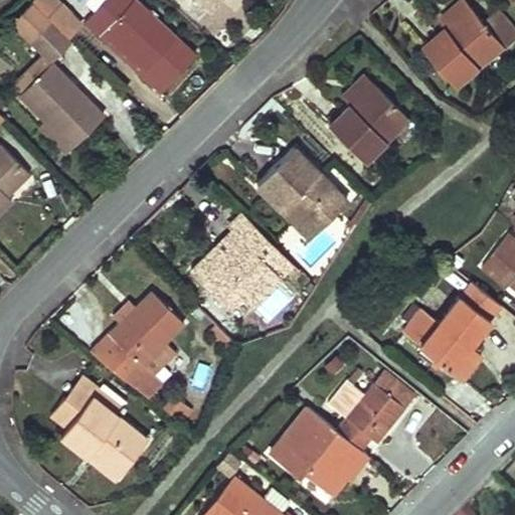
[(50,20),(63,6),(60,3),(55,8),(47,0),(32,0),(32,1),(50,20)]
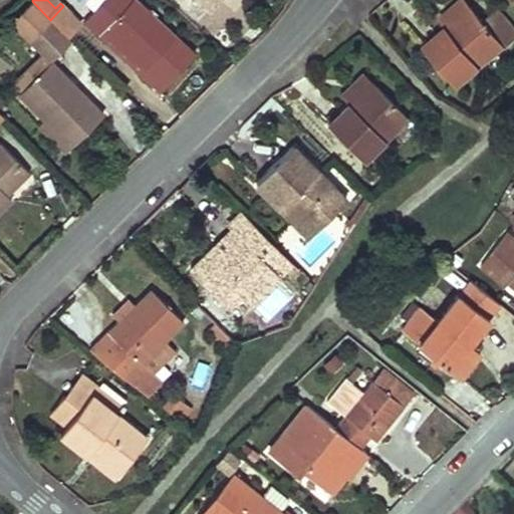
[(121,43),(150,70),(179,38),(138,0),(104,0),(86,20),(101,35),(106,30),(121,43)]
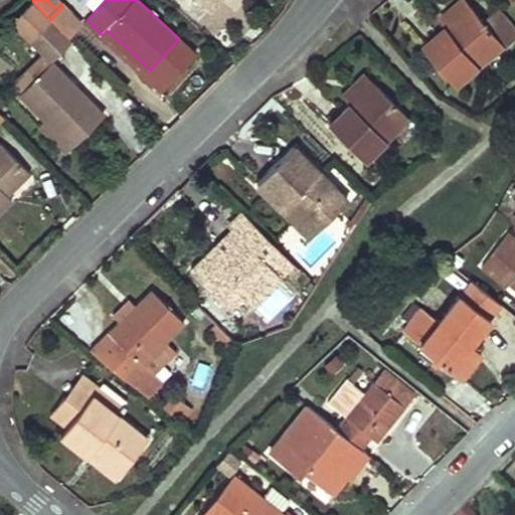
[(197,0),(209,11),(218,0),(197,0)]
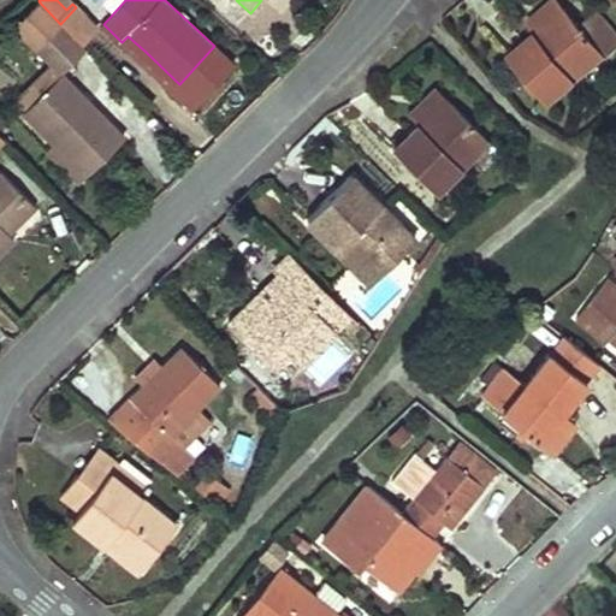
[(538,33),(566,10),(557,0),(556,0),(531,23),(538,33)]
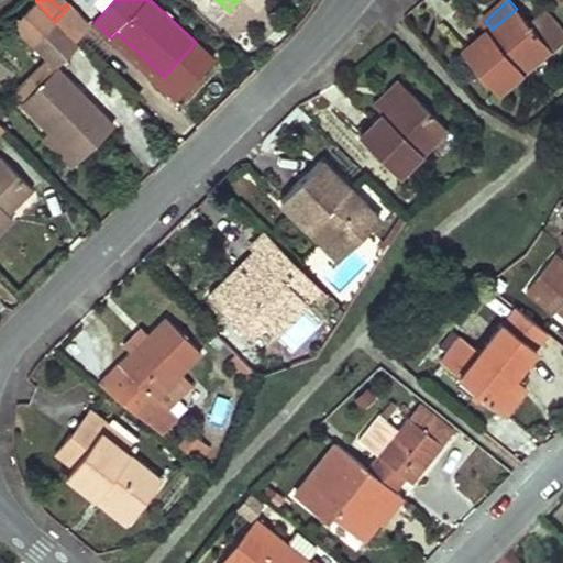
[(12,20),(34,43),(55,22),(35,1),(12,20)]
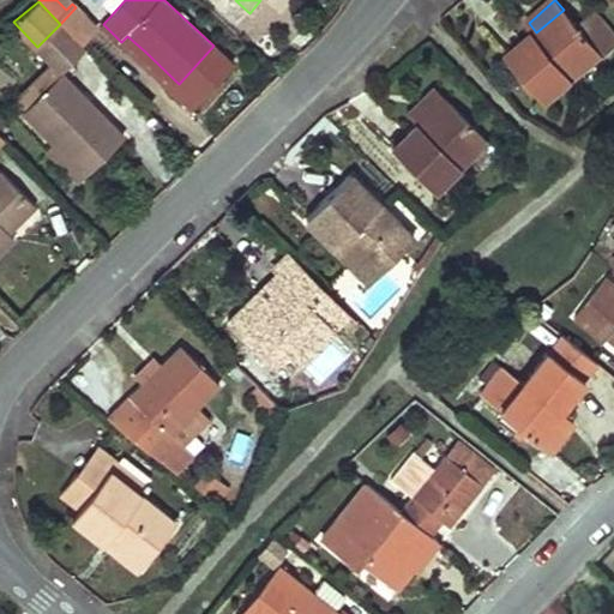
[(60,24),(82,44),(97,28),(76,7),(60,24)]
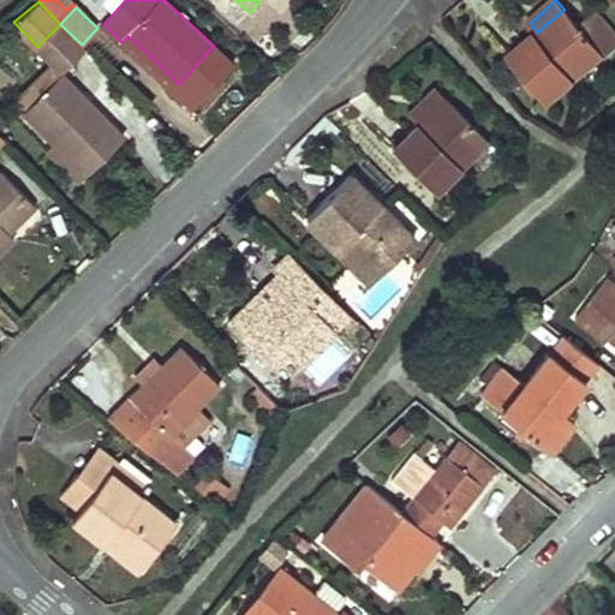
[(602,55),(565,10),(537,33),(509,57),(548,101),(602,55)]
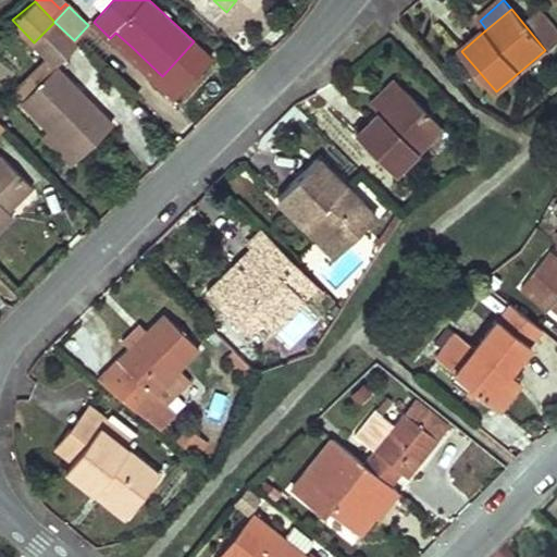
[(57,66),(78,46),(74,40),(54,22),(34,42),(57,66)]
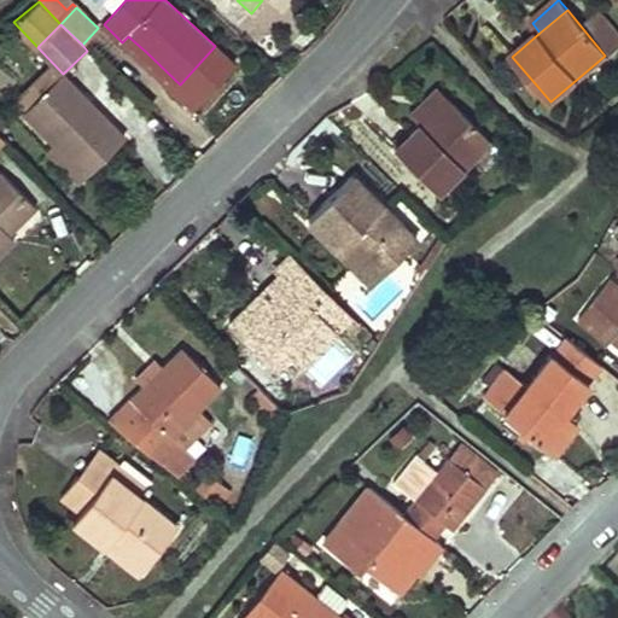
[(175,91),(180,85),(146,52),(128,36),(122,42),(175,91)]
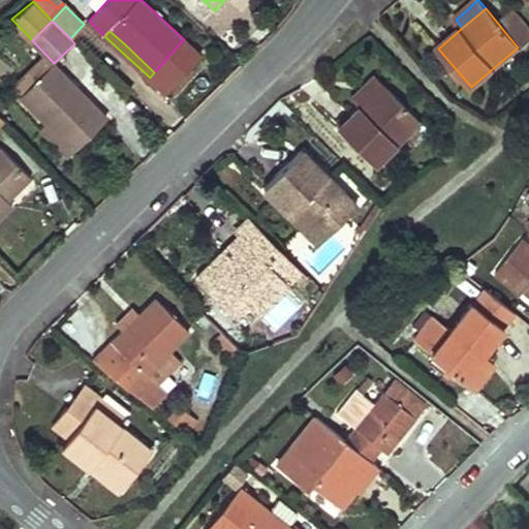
[(109,120),(54,63),(22,93),(49,122),(76,151),(109,120)]
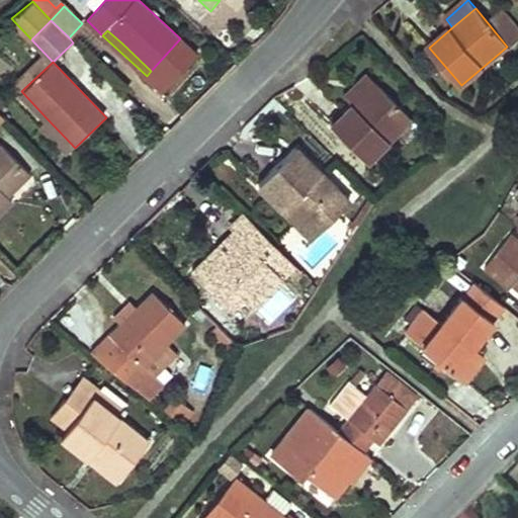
[(354,105),(375,84),(367,77),(346,97),(354,105)]
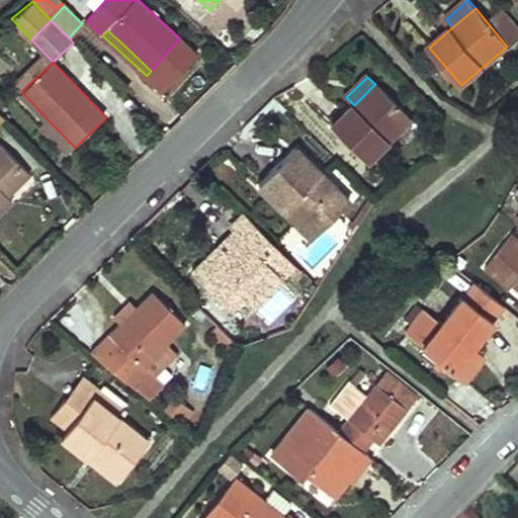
[(410,119),(375,84),(354,105),(333,126),(367,161),(410,119)]
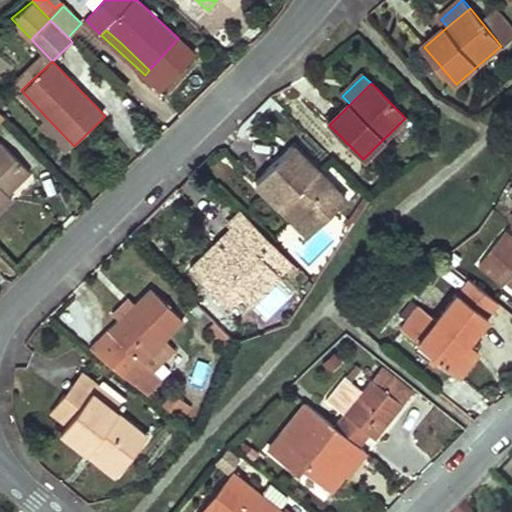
[(74,146),(47,118),(39,126),(65,154),(74,146)]
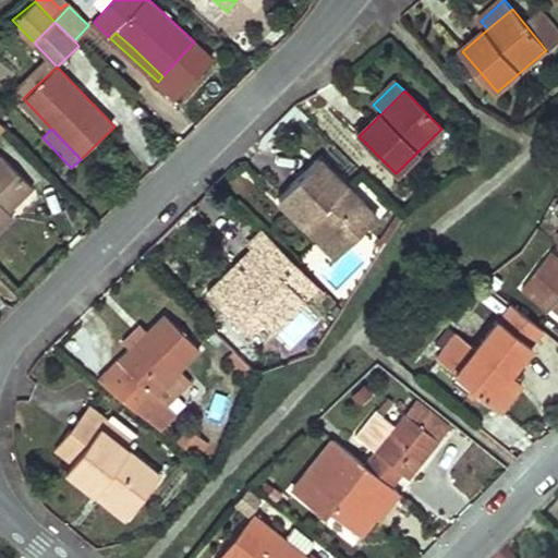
[(32,186),(1,156),(0,156),(0,231),(15,217),(9,210),(32,186)]
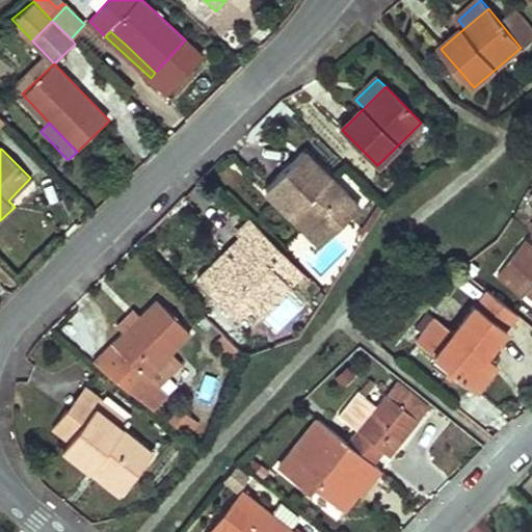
[(297,210),(327,239),(358,208),(303,153),(265,190),(291,216),(297,210)]
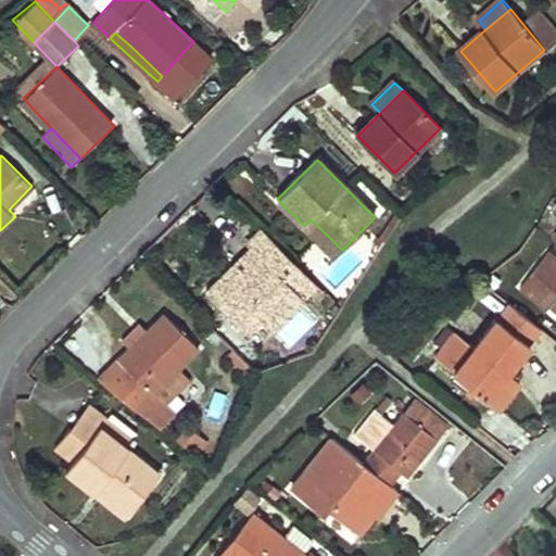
[(335,257),(342,250),(311,219),(304,226),(335,257)]
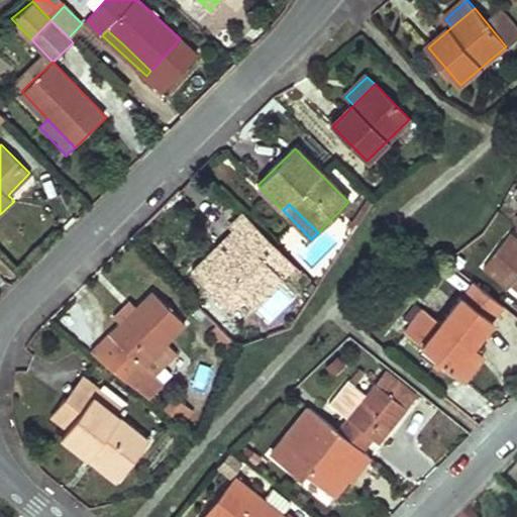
[(255,221),(249,216),(235,231),(250,245),(265,231),(255,221)]
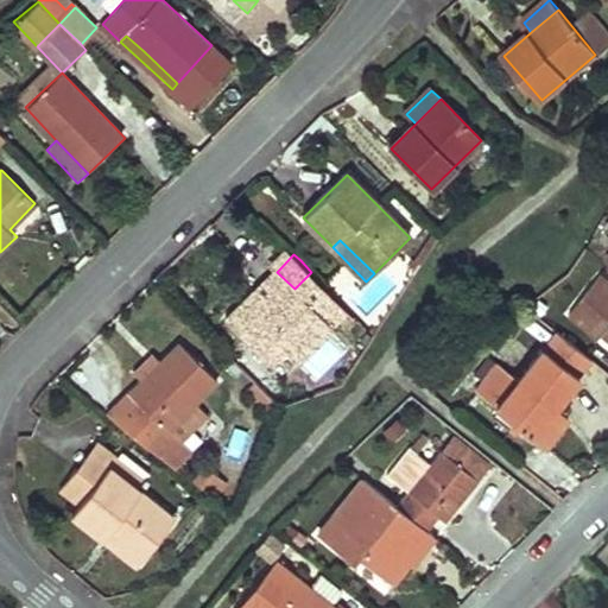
[(285,348),(298,361),(335,324),(329,318),(343,305),(311,272),(295,289),(277,272),(226,321),(255,350),(265,360),(270,365),(285,348)]
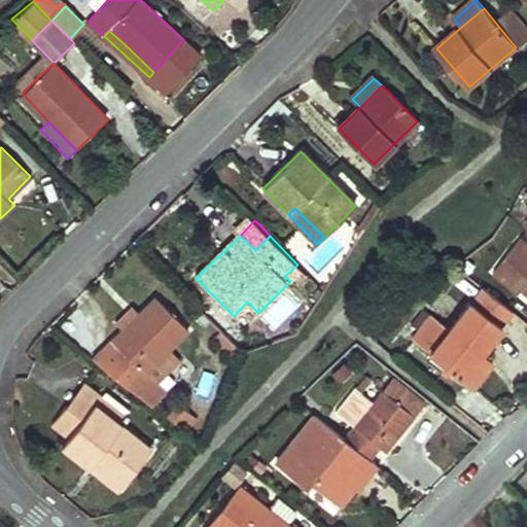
[(526,245),(522,241),(495,274),(520,294),(524,289),(526,291),(526,245)]
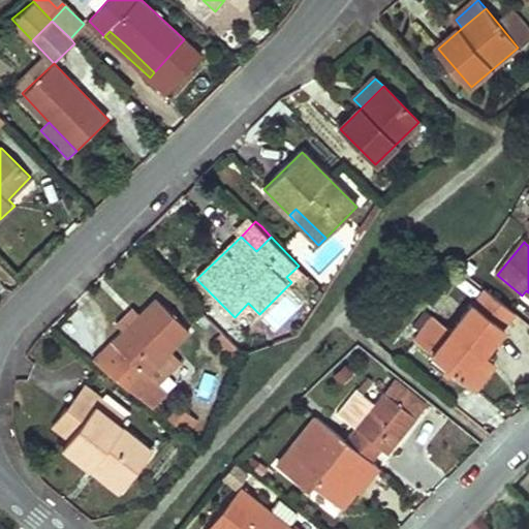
[(258,318),(276,335),(308,303),(290,285),(258,318)]
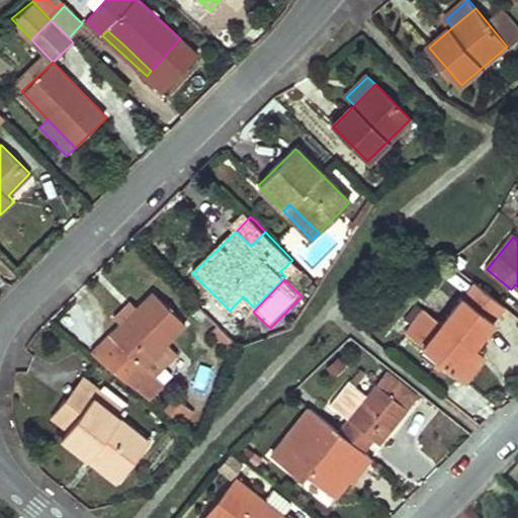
[(162,383),(154,375),(144,364),(161,347),(184,325),(155,293),(138,310),(136,312),(139,315),(125,328),(120,322),(109,333),(91,351),(148,397),(162,383)]
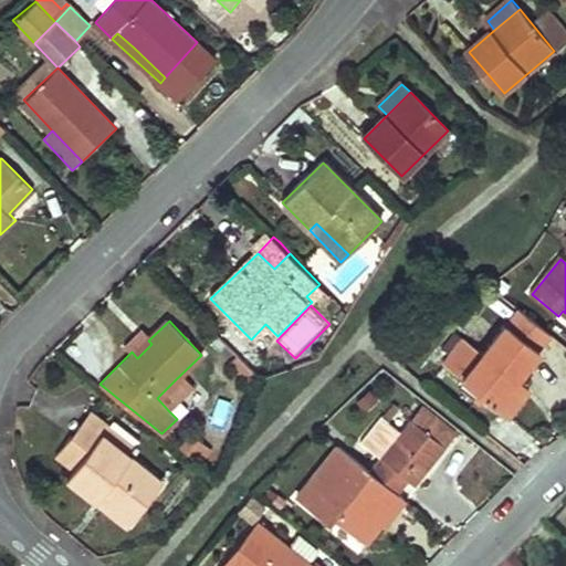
[(495,406),(517,377),(537,352),(503,325),(481,354),(452,333),(439,349),(450,357),(443,365),(495,406)]
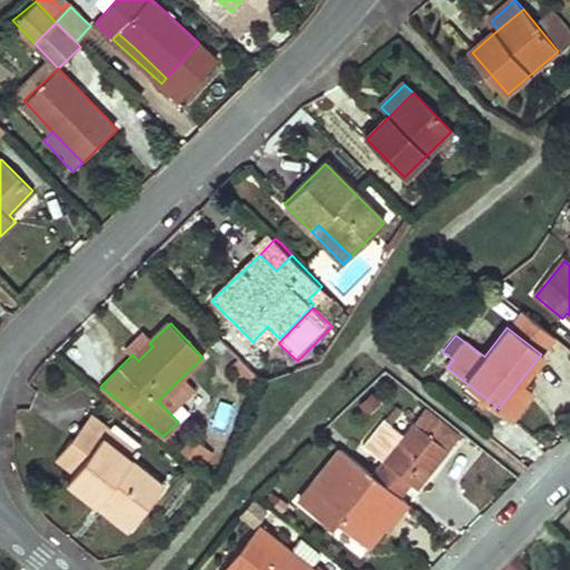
[(125,347),(133,354),(138,361),(153,346),(149,343),(151,341),(141,331),(125,347)]
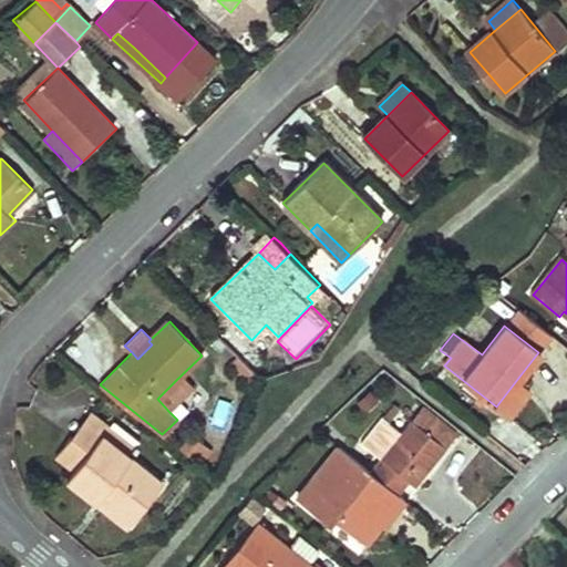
[(525,383),(518,378),(496,406),(503,412),(525,383)]
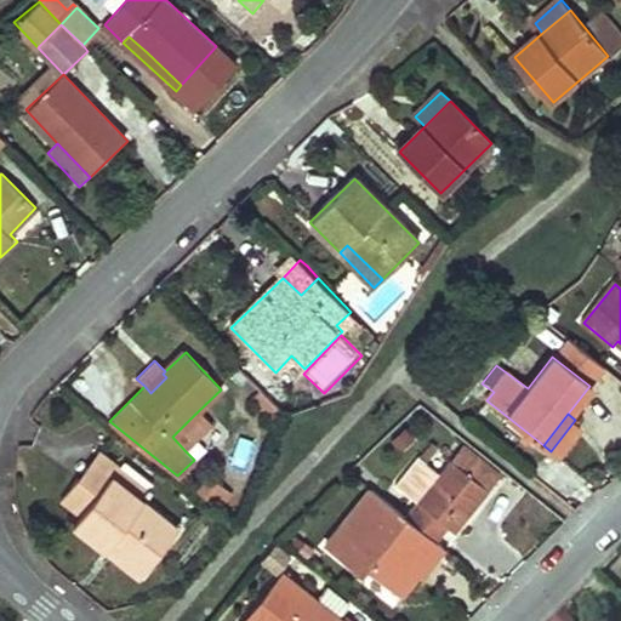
[(172,437),(184,450),(206,429),(193,416),(172,437)]
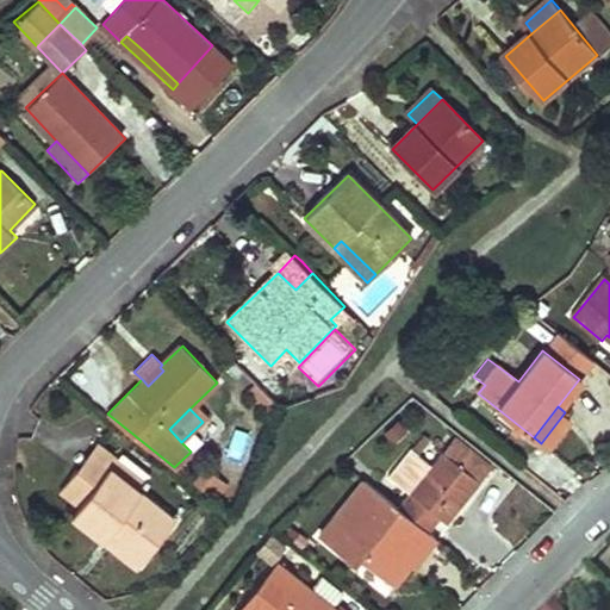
[(497,466),(459,435),(443,454),(480,486),(497,466)]
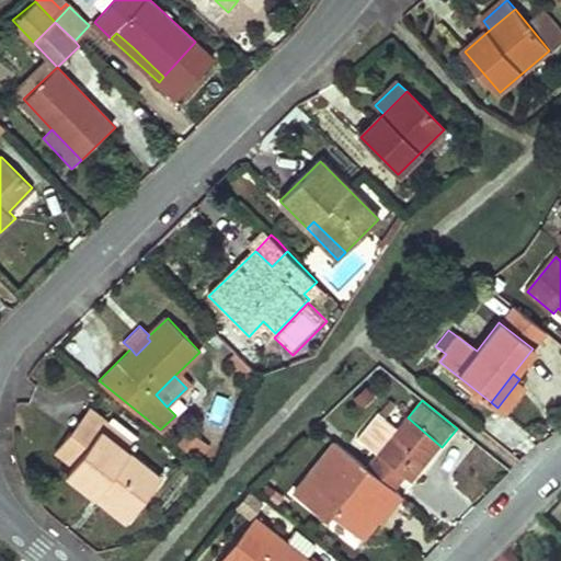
[(101,428),(127,450),(134,444),(90,408),(55,448),(72,464),(101,428)]
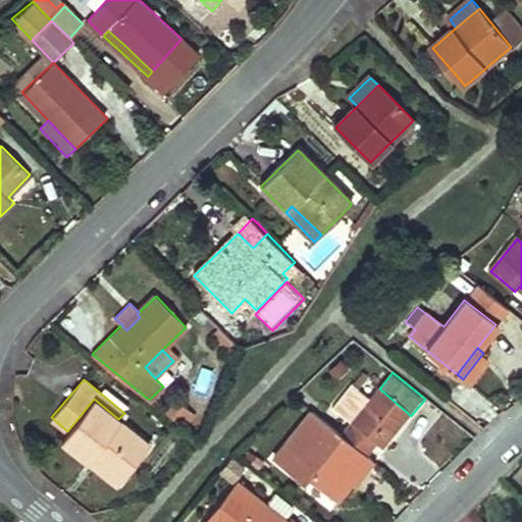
[(341,435),(367,457),(376,445),(382,451),(411,416),(379,388),(370,400),(353,384),(332,409),(350,423),(341,435)]
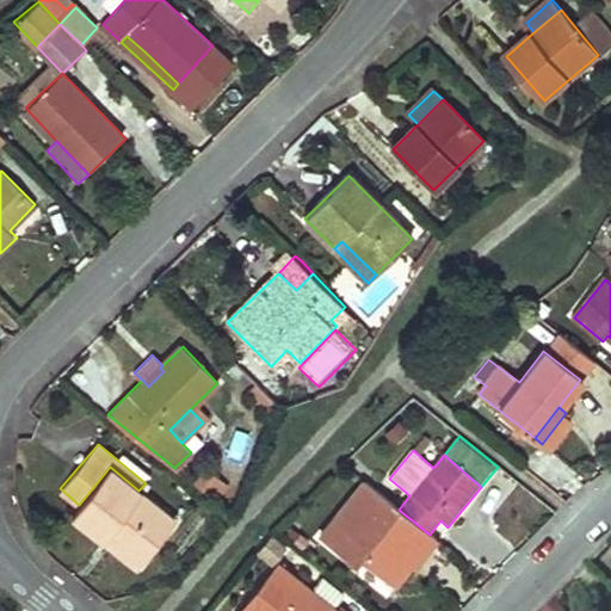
[(110,530),(144,556),(174,519),(139,491),(110,467),(79,505),(72,514),(103,538),(110,530)]
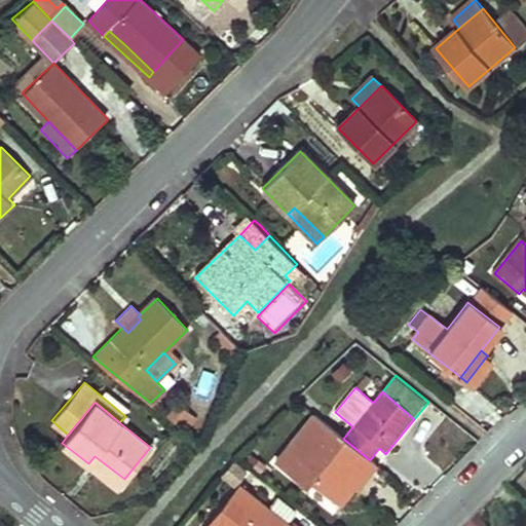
[(343,439),(314,415),(274,463),(303,487),(308,481),(338,505),(359,479),(363,482),(376,465),(370,460),(343,439)]
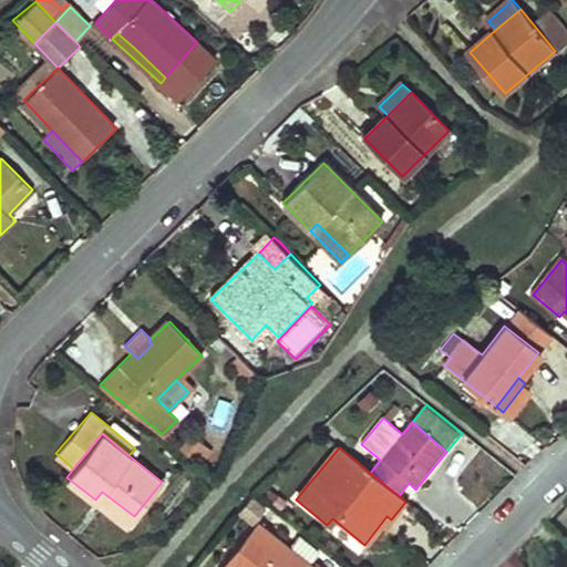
[(127,525),(134,516),(102,492),(95,500),(127,525)]
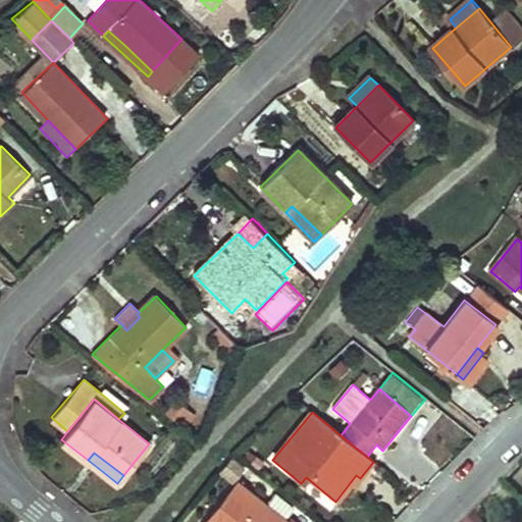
[(288,521),(284,518),(294,507),(276,492),(265,505),(239,483),(206,521),(288,521)]
